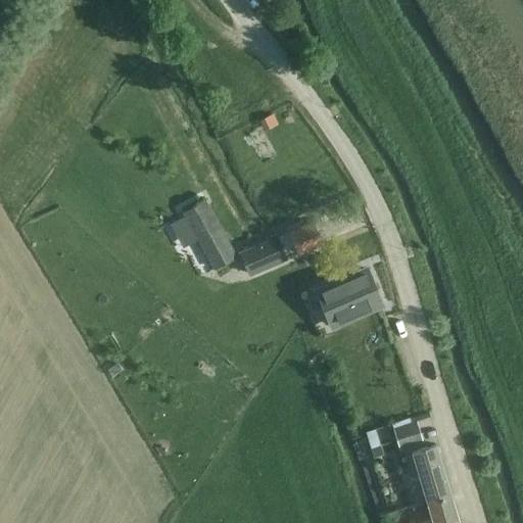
[(272,113),(260,120),(264,128),(276,122),(272,113)]
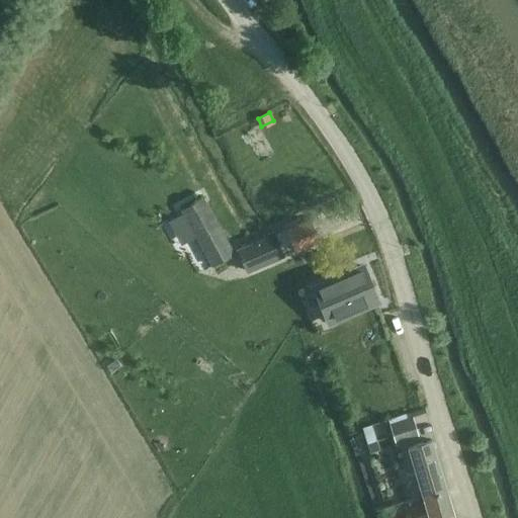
[(210,262),(233,250),(202,195),(181,207),(210,262)]
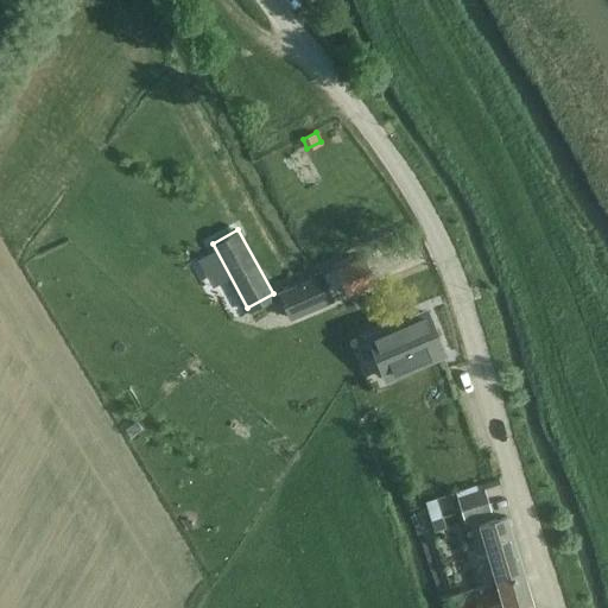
[(289,321),(346,296),(346,293),(373,282),(362,257),(335,268),(277,292),(289,321)]
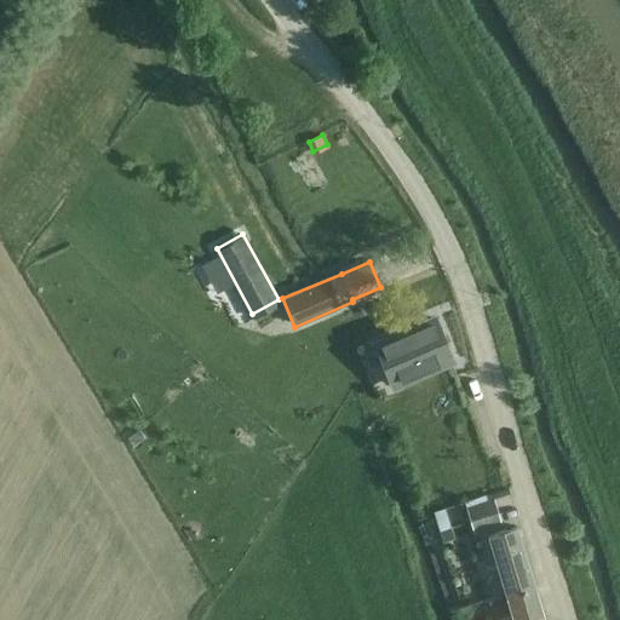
[(434,317),(374,342),(392,386),(401,384),(452,363),(434,317)]
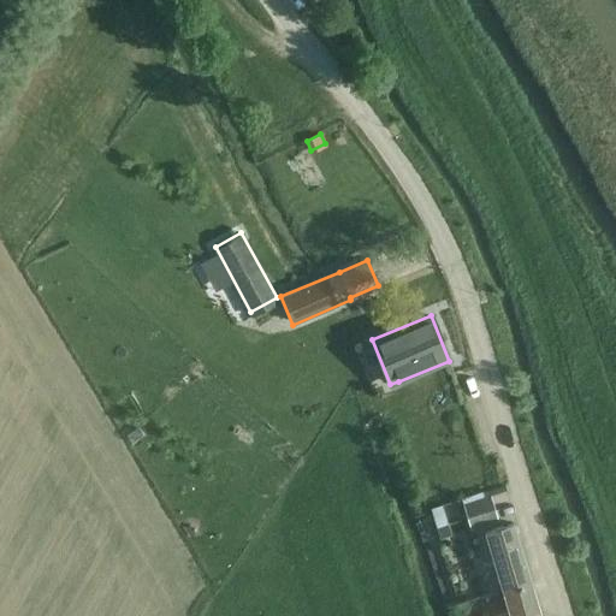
[(471,527),(492,521),(485,496),(462,503),(471,527)]
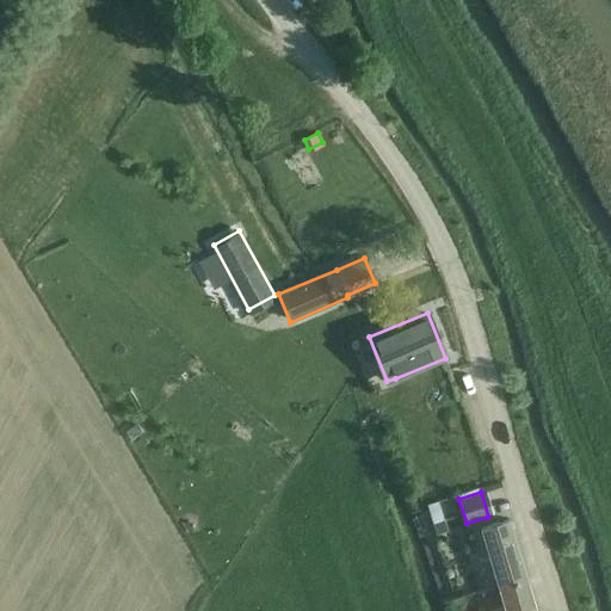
[(438,500),(426,504),(436,534),(448,530),(438,500)]
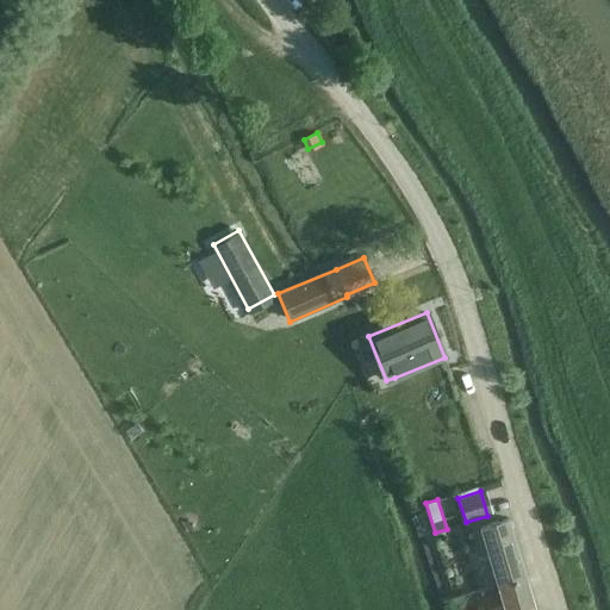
[(483,587),(526,574),(508,516),(479,524),(491,564),(481,567),(478,573),(483,587)]
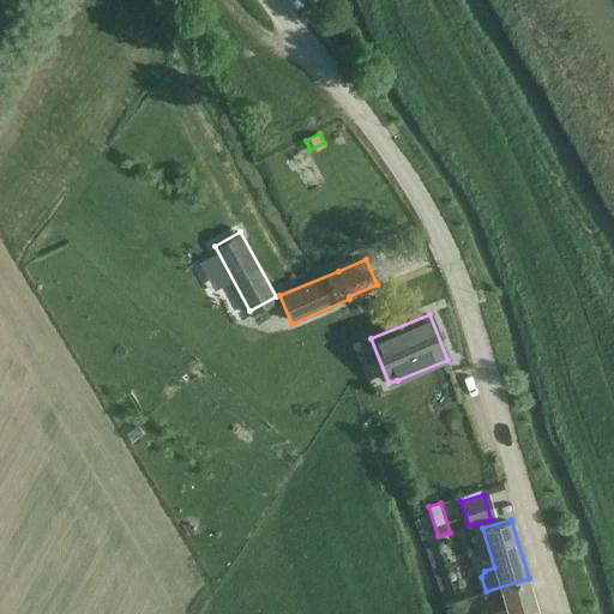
[(539,613),(529,578),(486,591),(486,593),(500,588),(507,613),(539,613)]
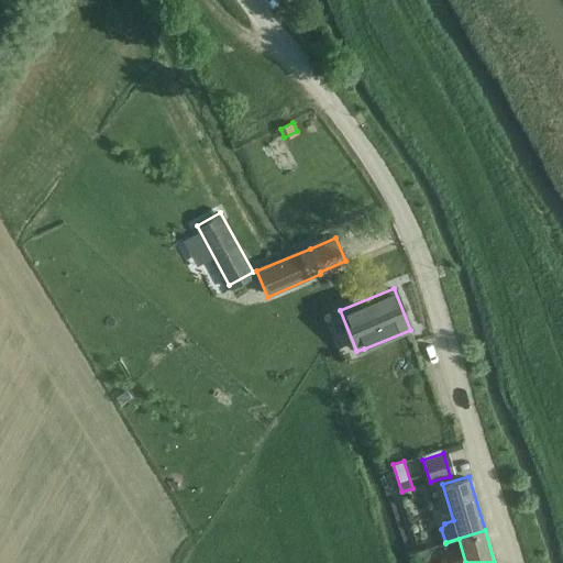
All buildings are outlined.
